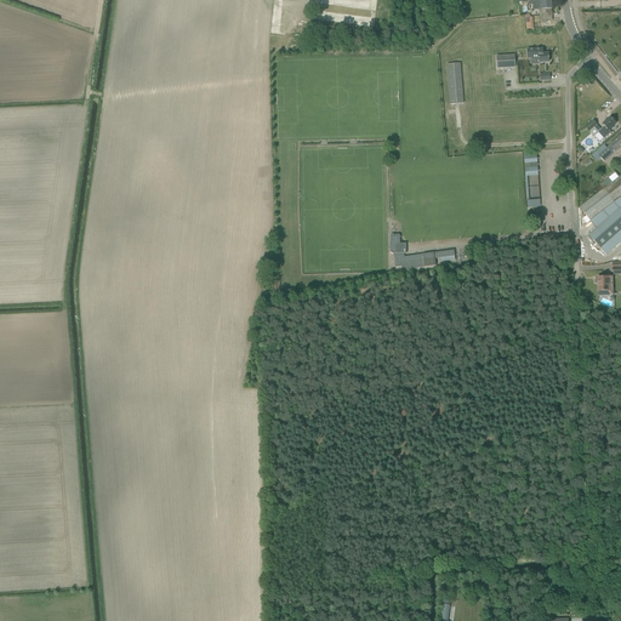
[(80,0),(75,0),(75,15),(89,15),(87,0),(80,0)]
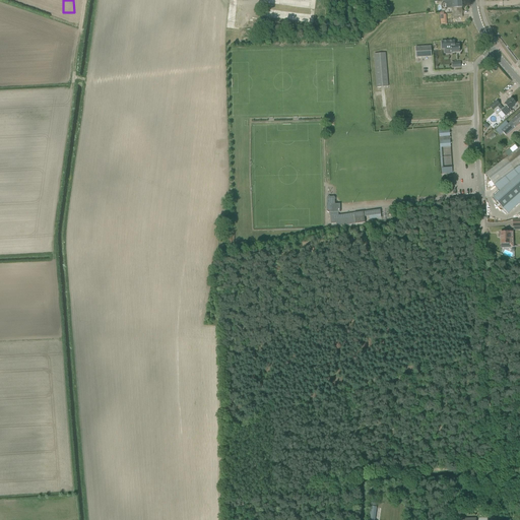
[(453,8),(454,14),(462,14),(462,0),(453,1),(453,0),(445,1),(446,8),(453,8)]
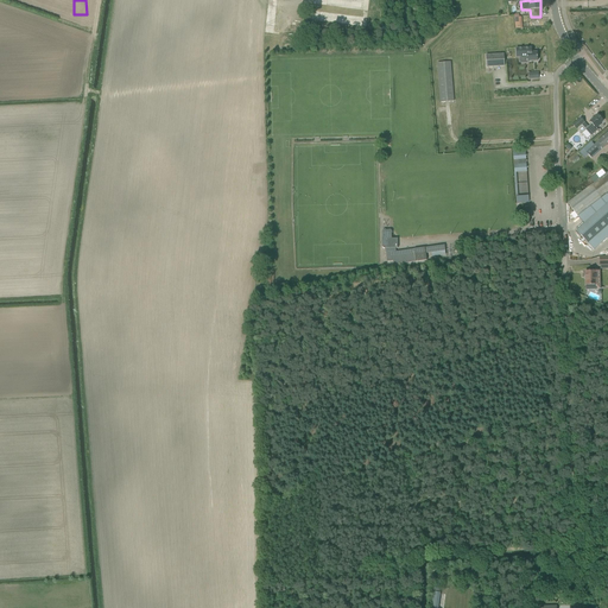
[(537,52),(532,52),(531,48),(515,49),(517,58),(519,57),(519,58),(527,58),(527,61),(538,61),(537,52)]
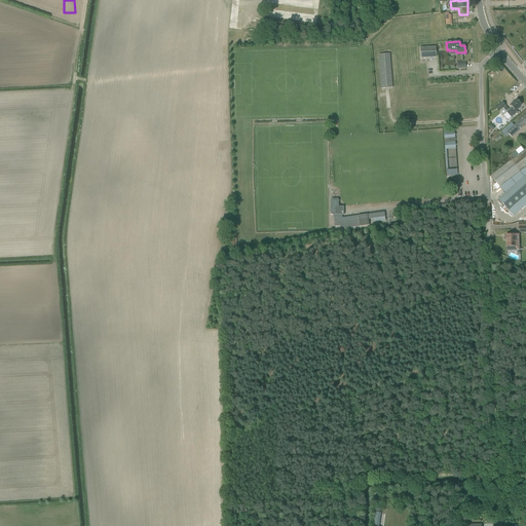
[(420,47),(421,59),(437,58),(437,46),(420,47)]
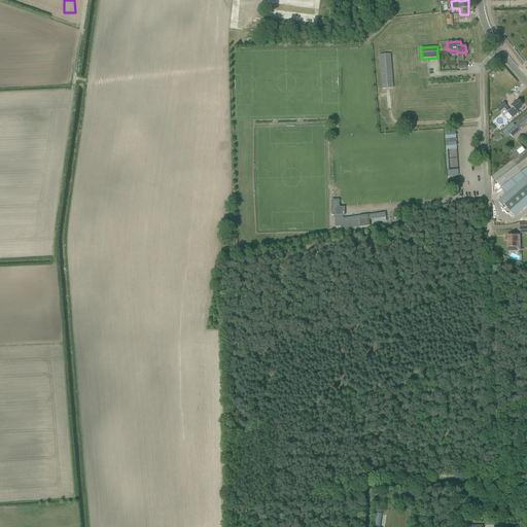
[(379,55),(382,89),(393,88),(391,54),(379,55)]
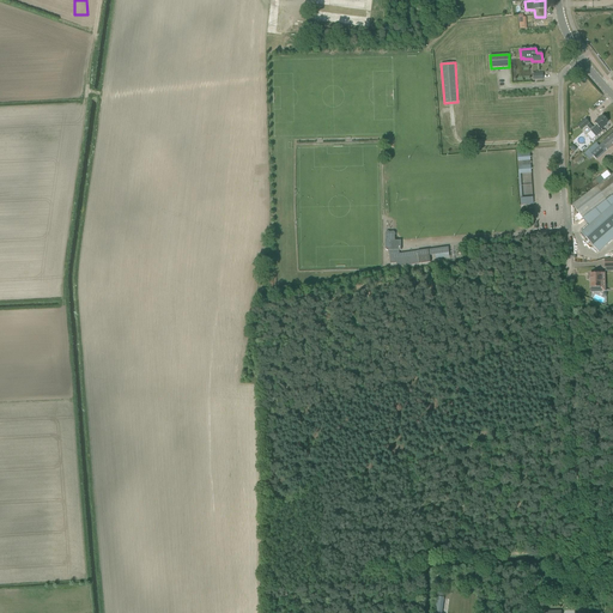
[(590,131),(587,134),(593,140),(595,137),(596,138),(604,132),(601,129),(605,126),(605,125),(608,122),(605,117),(602,115),(599,119),(598,119),(595,120),(596,122),(594,123),(596,125),(590,131)]
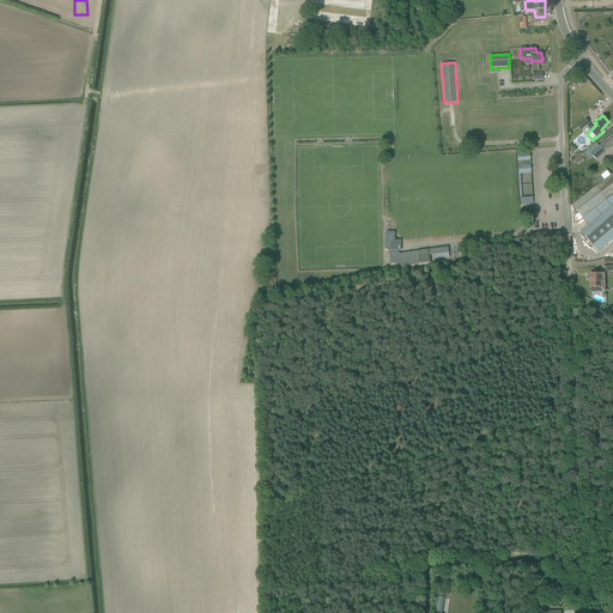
[(586,119),(577,126),(581,131),(589,123),(586,119)]
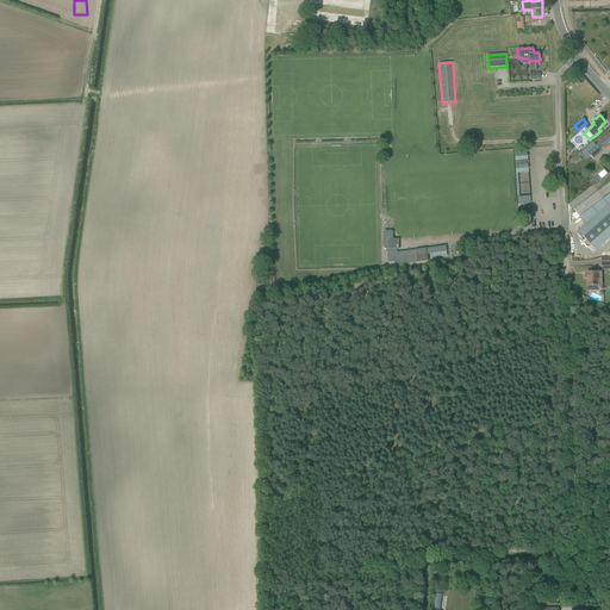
[(596,145),(587,153),(591,156),(593,159),(605,148),(609,143),(609,132),(609,134),(596,145)]
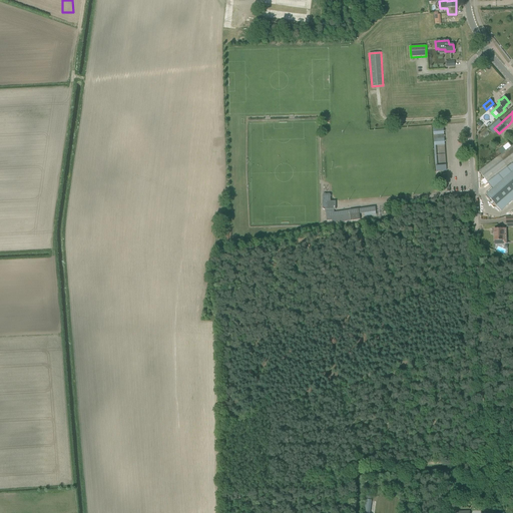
[(433,125),(434,145),(445,144),(443,128),(437,128),(437,125),(433,125)]
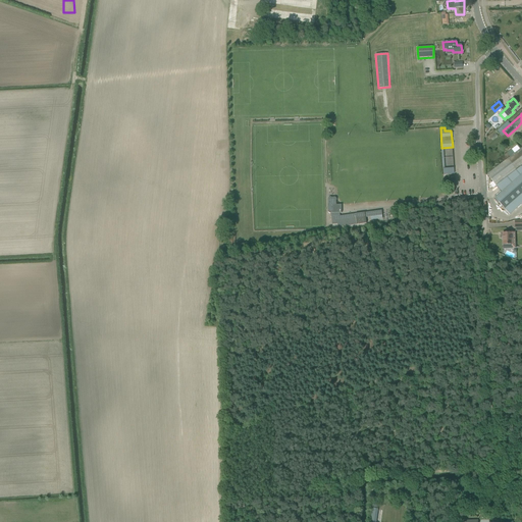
[(488,174),(497,186),(521,165),(521,148),(521,149),(488,174)]
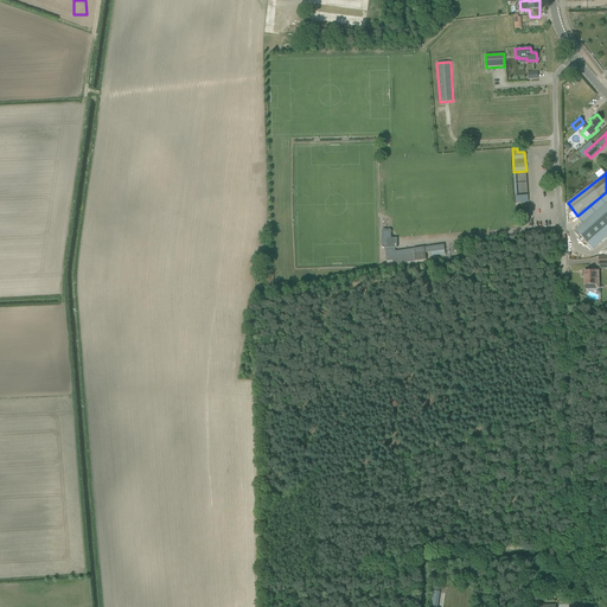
[(587,243),(593,249),(606,236),(606,200),(575,229),(587,243)]
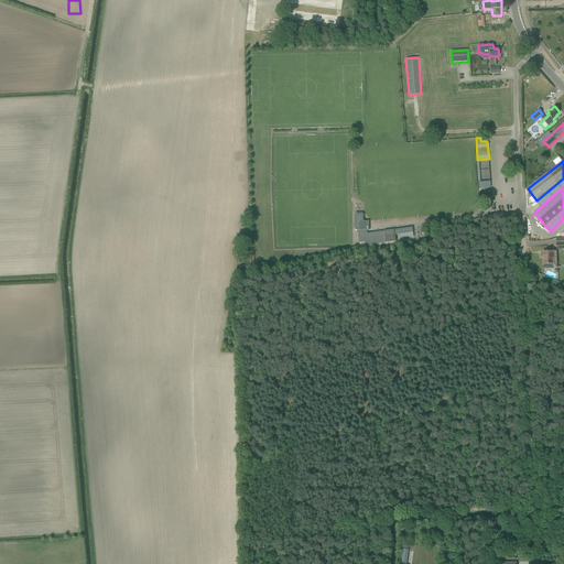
[(365,242),(366,246),(397,241),(396,235),(397,235),(397,232),(394,232),(394,229),(366,234),(366,229),(369,229),(368,220),(362,220),(361,215),(361,214),(360,213),(355,214),(354,214),(353,215),(353,216),(355,228),(355,229),(355,230),(356,231),(358,231),(358,235),(359,243),(365,242)]
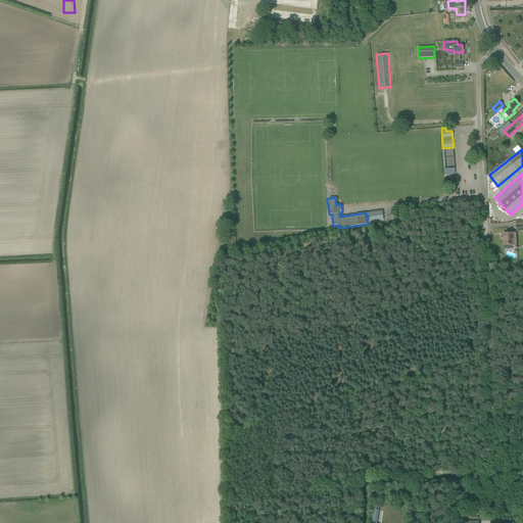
[(513,233),(504,234),(504,247),(509,247),(509,248),(512,248),(516,248),(516,244),(513,244),(513,233)]
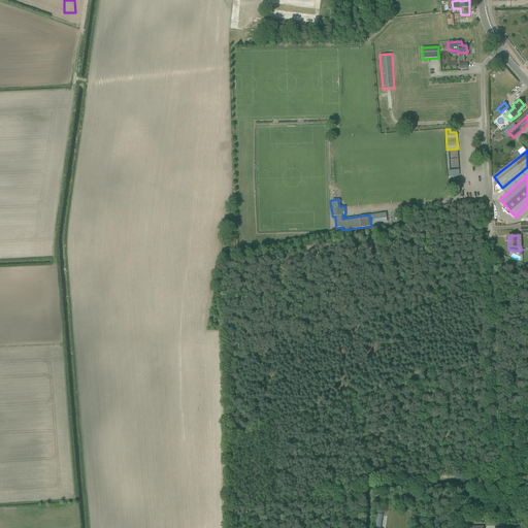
All buildings are outlined.
